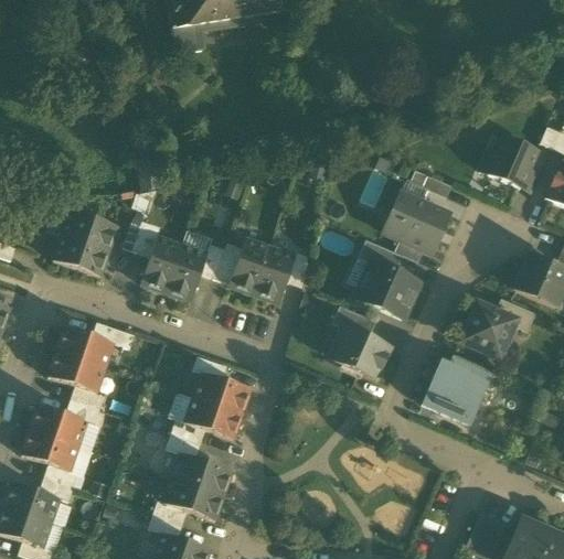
[(167,0),(176,53),(204,49),(200,24),(236,18),(237,25),(263,22),(262,14),(282,11),(279,0),(167,0)]
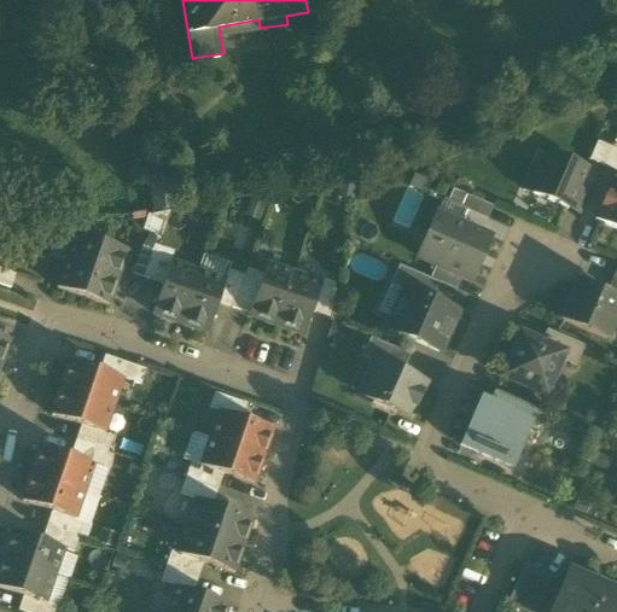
[(603,163),(611,143),(598,137),(589,157),(603,163)]
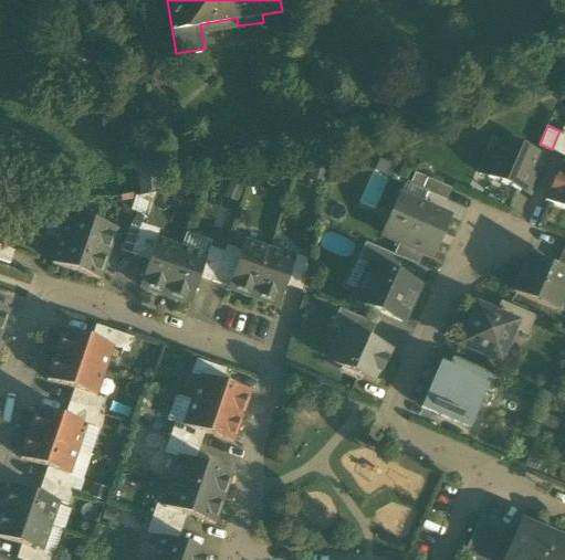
[(564,133),(560,130),(552,149),(564,154),(564,133)]
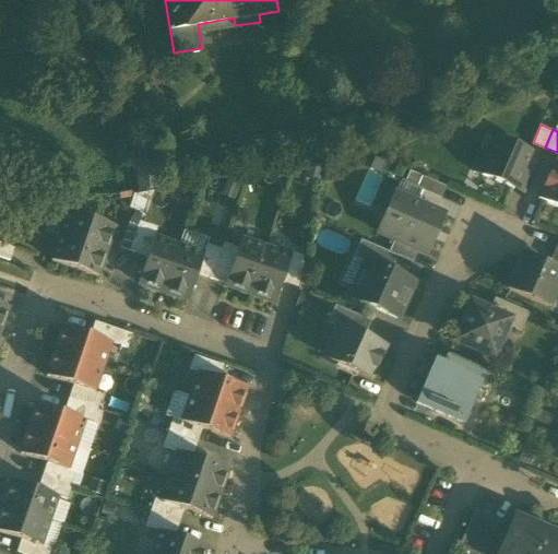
[(482,172),(514,186),(523,166),(531,149),(498,134),(490,153),(482,150),(474,168),(482,172)]
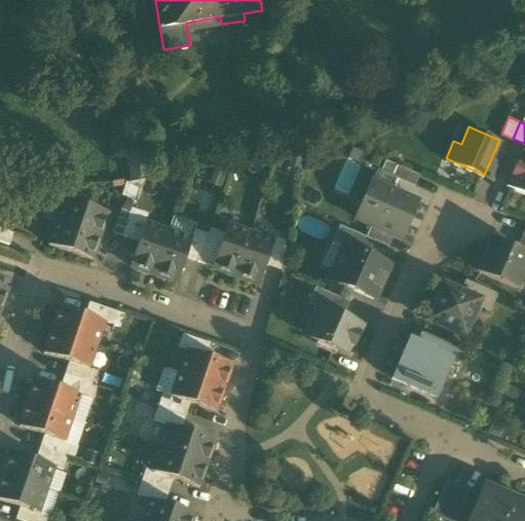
[(127,147),(132,177),(142,175),(138,145),(127,147)]
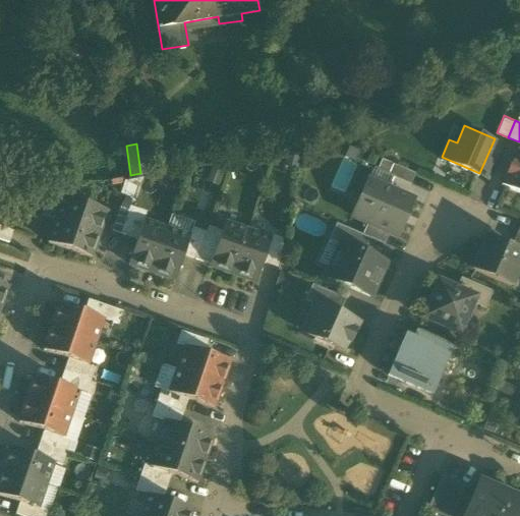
[(303,153),(287,149),(284,162),(300,166),(303,153)]
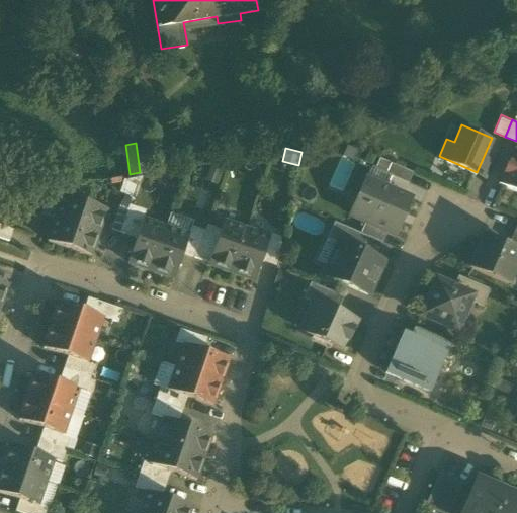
[(499,180),(516,188),(516,149),(514,148),(499,180)]
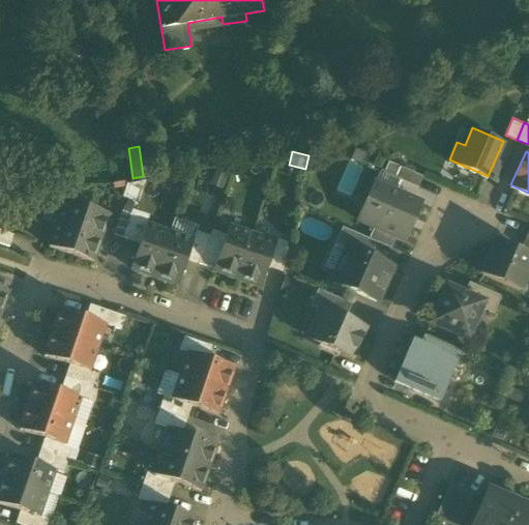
[(496,157),(488,176),(499,181),(507,162),(496,157)]
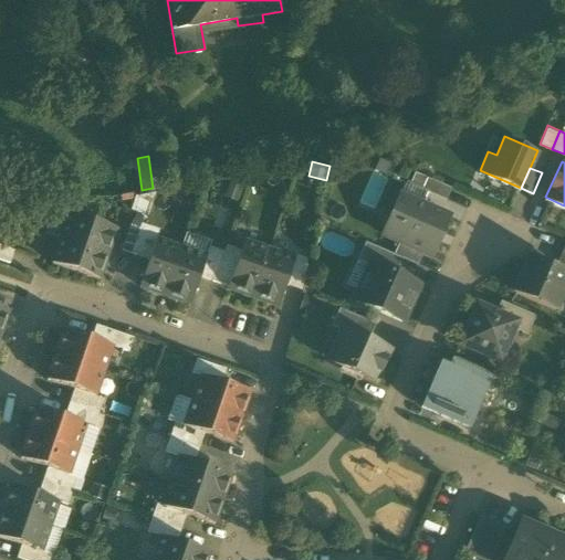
[(430,190),(447,198),(451,186),(415,170),(410,182),(430,190)]
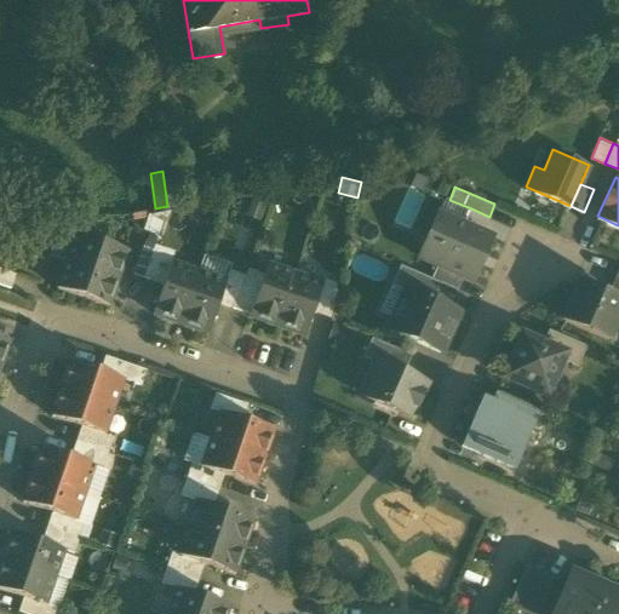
[(269,198),(253,193),(246,212),(262,218),(269,198)]
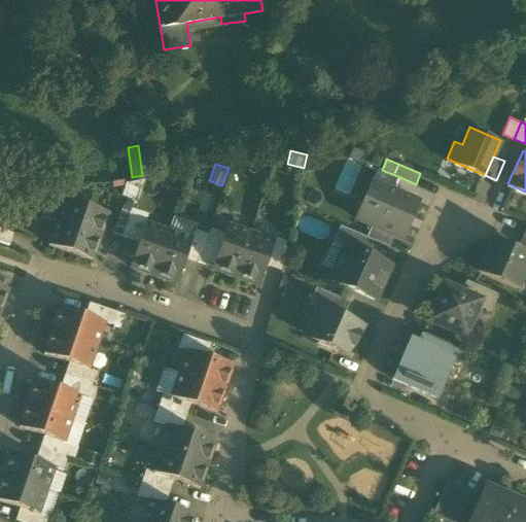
[(378,168),(373,180),(395,189),(400,177),(382,170),(378,168)]
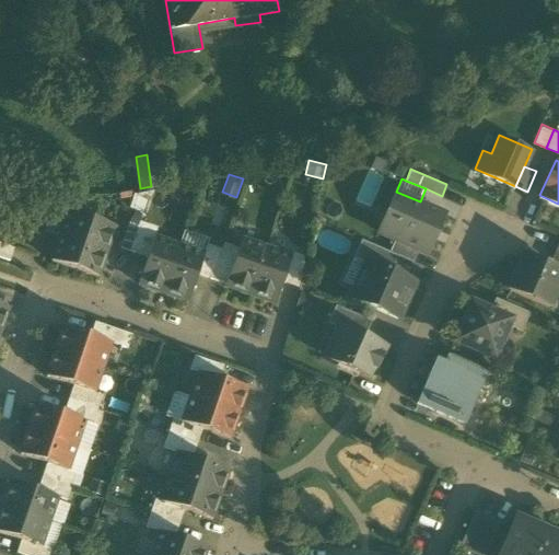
[(419,249),(427,251),(444,211),(420,201),(396,192),(380,231),(395,238),(419,249)]
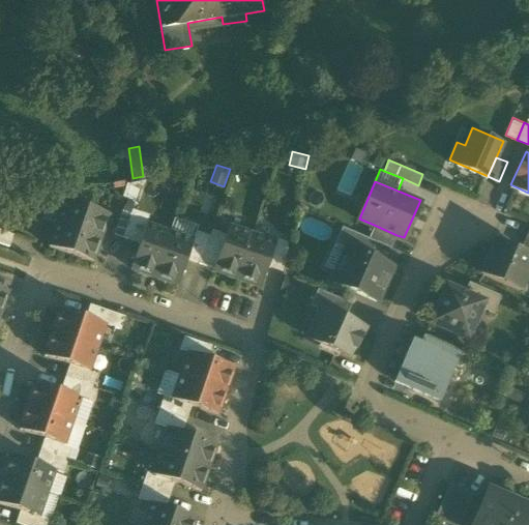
[(42,215),(57,221),(65,197),(50,192),(42,215)]
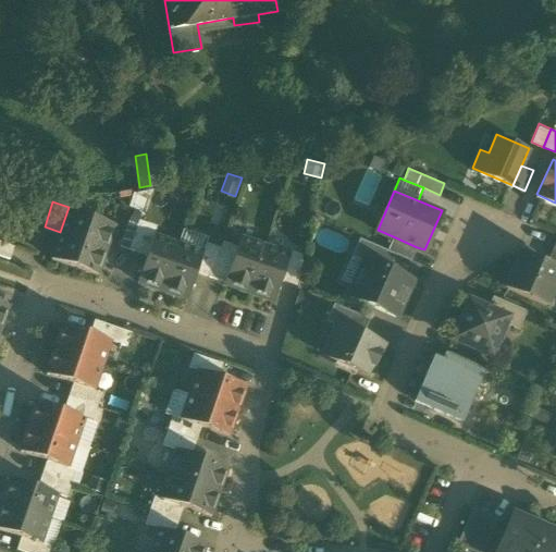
[(69,207),(60,232),(106,247),(114,222),(69,207)]
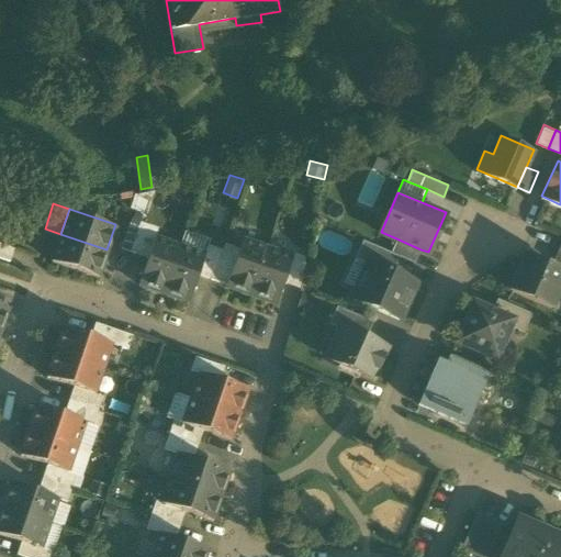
[(122,246),(134,249),(144,221),(132,216),(122,246)]
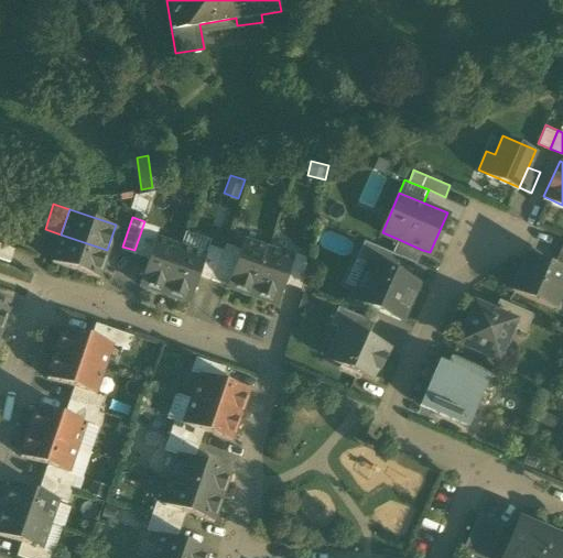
[(160,226),(144,221),(134,250),(149,255),(155,237),(160,226)]
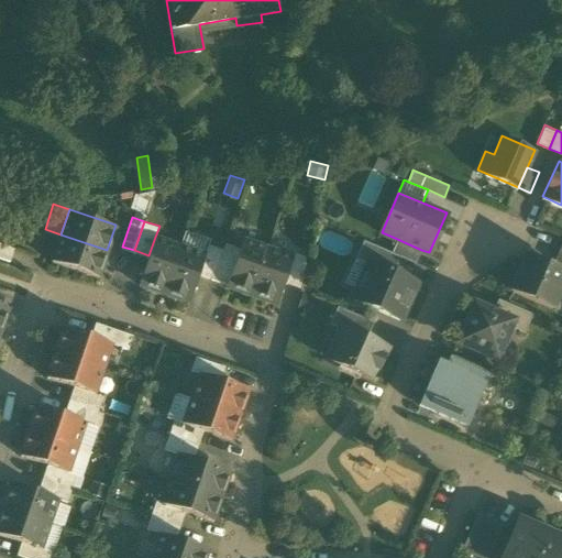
[(206,253),(209,243),(211,236),(186,228),(180,245),(206,253)]
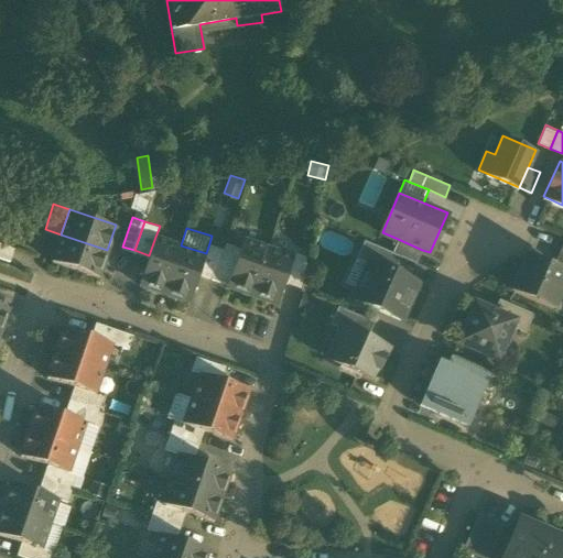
[(98,275),(107,250),(61,234),(52,259),(98,275)]
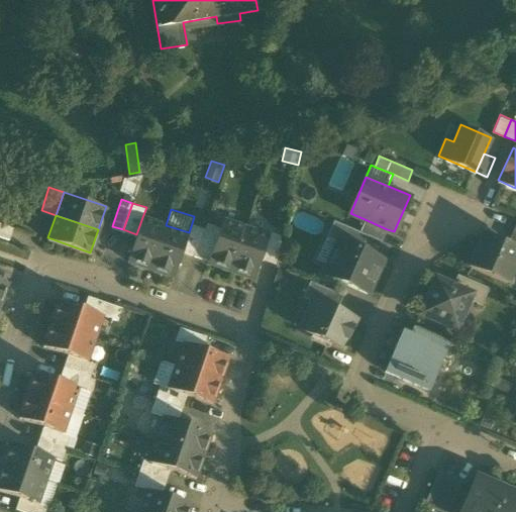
[(128,259),(151,267),(166,225),(142,217),(136,234),(128,259)]
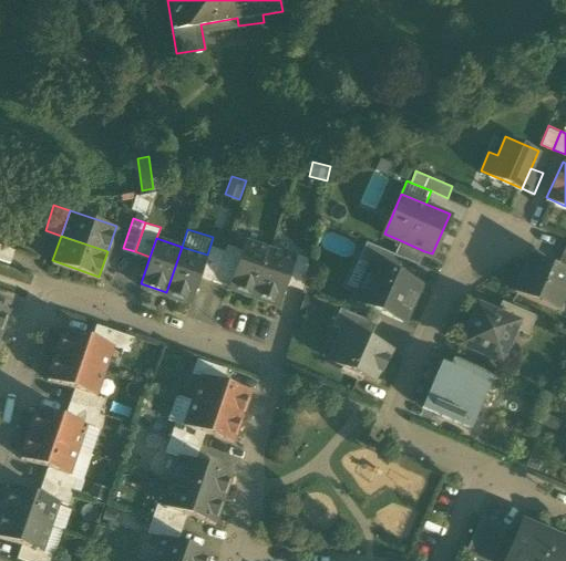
[(229,286),(254,294),(270,248),(245,240),(242,249),(229,284),(229,286)]
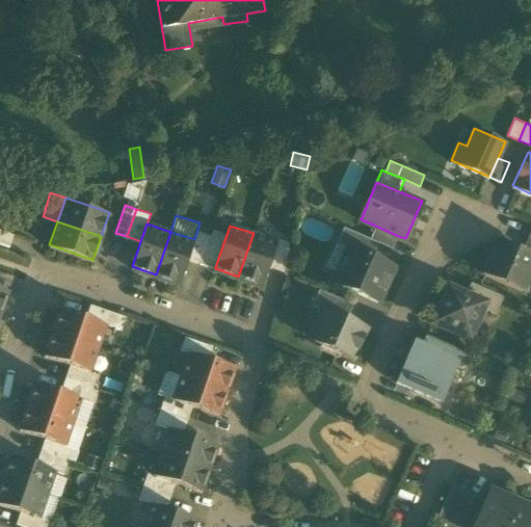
[(371,256),(378,240),(370,237),(344,226),(337,242),(348,247),(348,245),(371,256)]
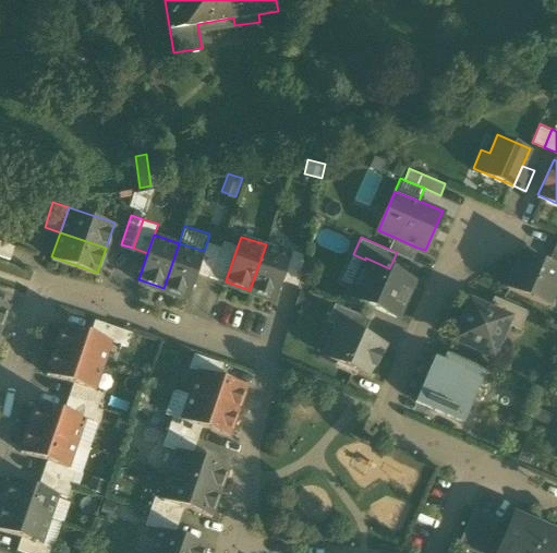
[(394,237),(388,249),(397,252),(412,259),(418,248),(394,237)]
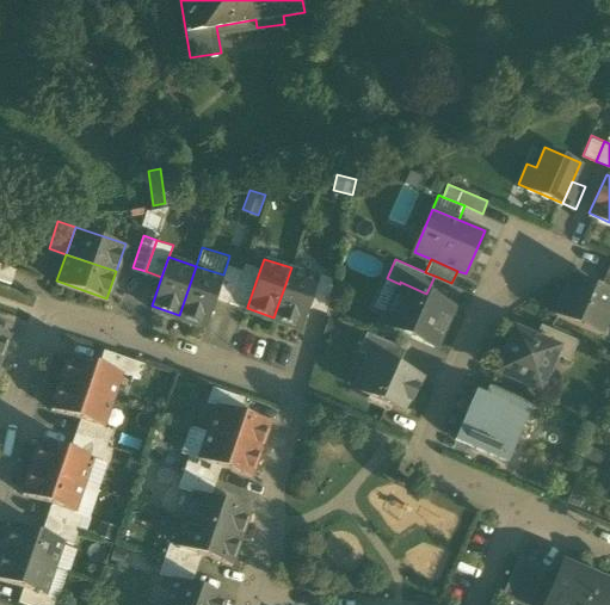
[(0,277),(11,281),(16,267),(0,261),(0,277)]
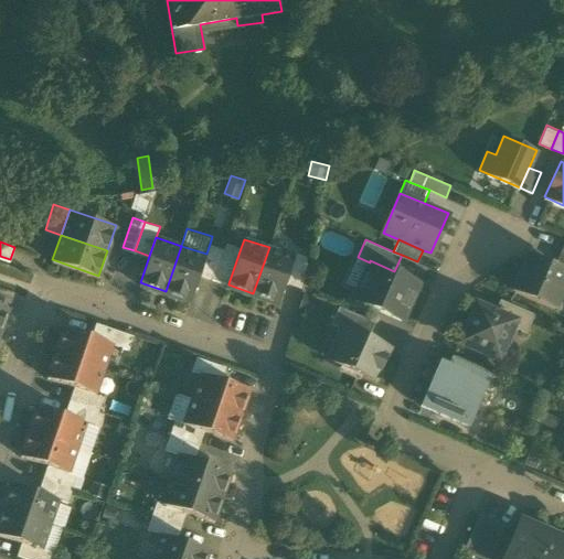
[(226,243),(224,249),(214,278),(229,283),(241,248),(226,243)]
